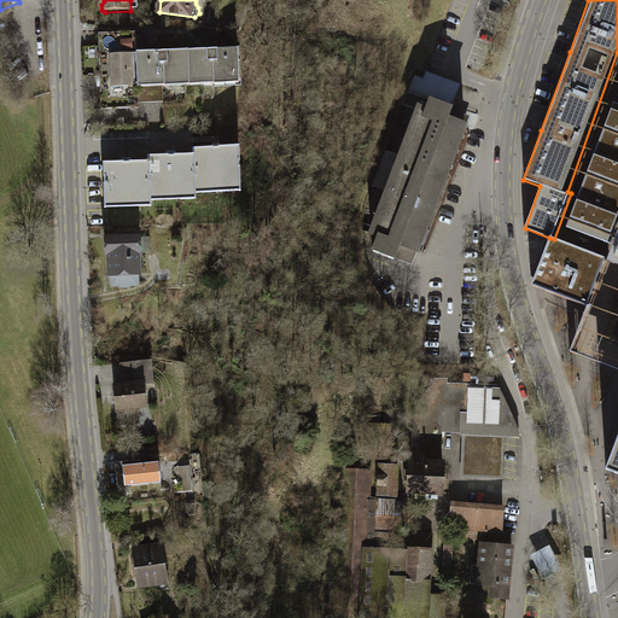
[(105,42),(108,110),(145,109),(144,103),(169,101),(169,83),(244,81),(242,51),(210,51),(159,52),(153,52),(152,38),(140,38),(140,34),(104,34),(105,42)]
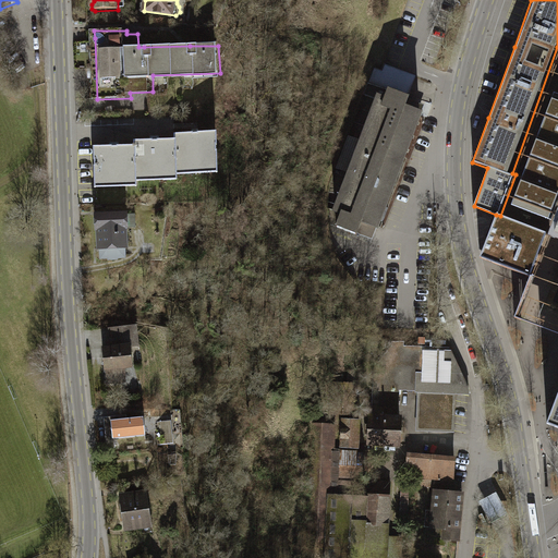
[(384,96),(376,93),(331,211),(339,214),(335,226),(356,234),(361,222),(377,229),(380,220),(384,221),(389,207),(387,206),(423,110),(405,104),(409,95),(387,87),(384,96)]
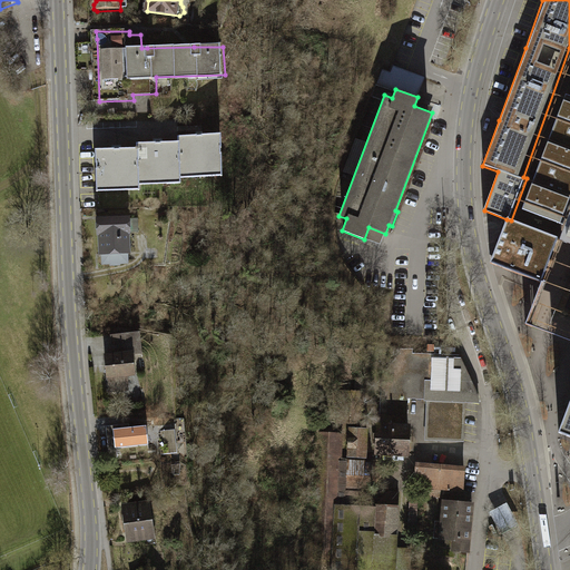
[(569,97),(566,96),(563,102),(557,120),(548,141),(569,149),(569,97)]
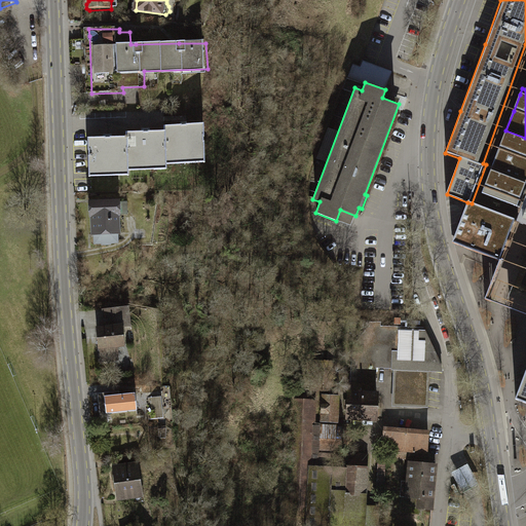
[(165,126),(165,132),(166,160),(186,159),(186,158),(204,158),(204,144),(203,144),(203,138),(204,138),(204,125),(187,126),(187,127),(182,127),(182,126),(165,126)]
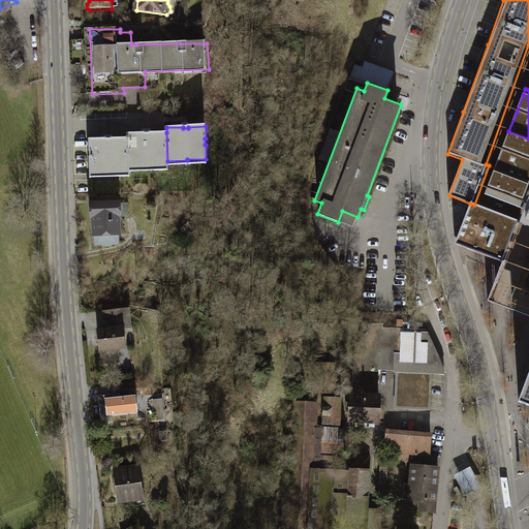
[(528,138),(508,131),(507,134),(502,150),(493,174),(487,189),(485,195),(520,210),(523,203),(528,187),(528,185),(528,138)]
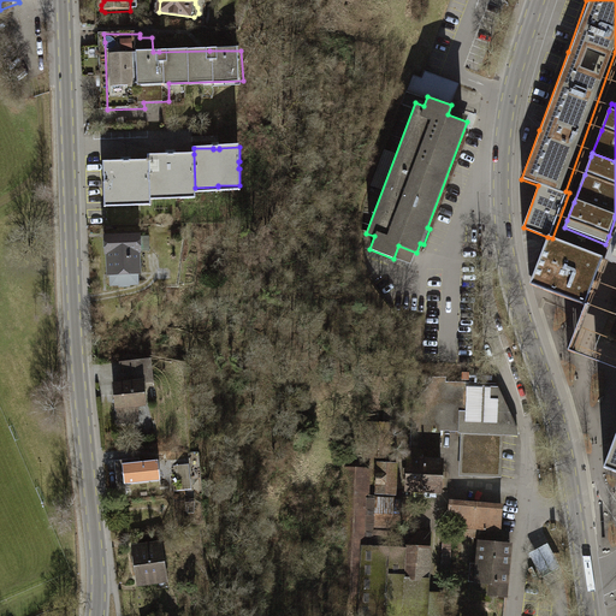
[(195,193),(195,188),(194,154),(175,155),(169,155),(149,155),(149,161),(150,194),(195,193)]
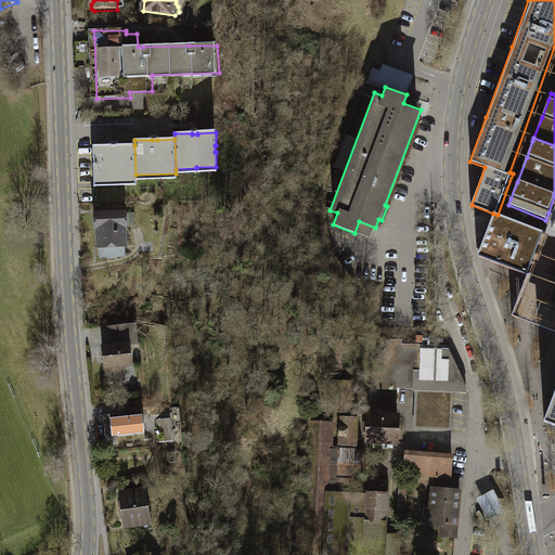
[(136,180),(136,175),(134,145),(117,146),(112,146),(94,146),(94,158),(95,158),(95,165),(94,165),(94,181),(136,180)]
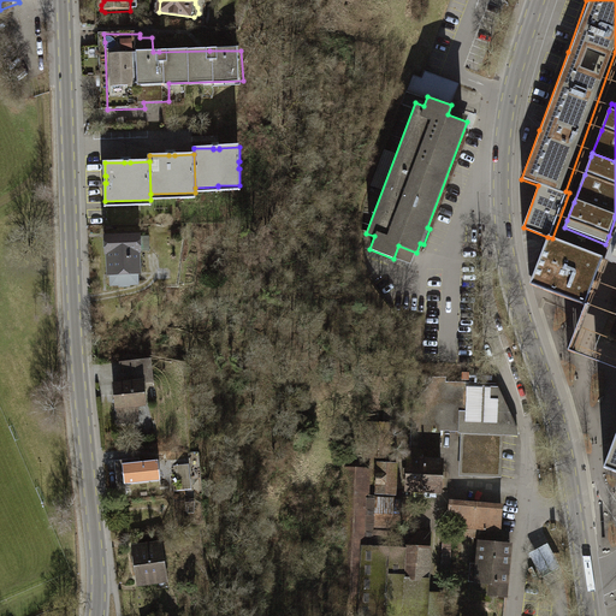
[(140,236),(107,238),(107,253),(108,253),(110,274),(112,274),(112,285),(120,285),(120,286),(130,286),(130,284),(135,284),(138,282),(138,272),(140,272),(138,252),(140,252),(140,236)]
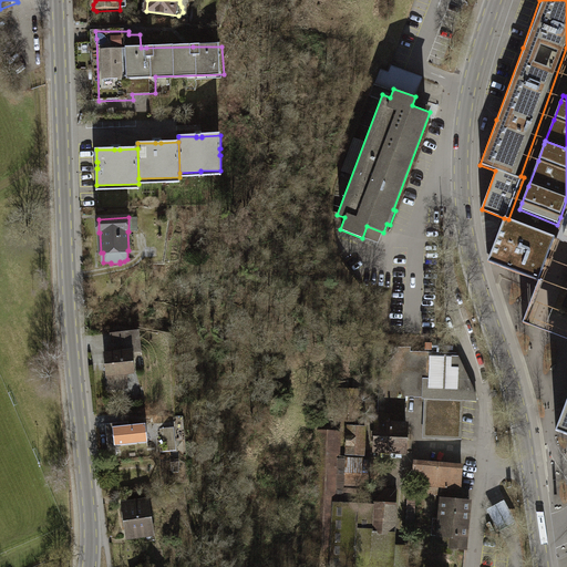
[(566,217),(559,238),(543,281),(524,325),(566,340),(566,217)]
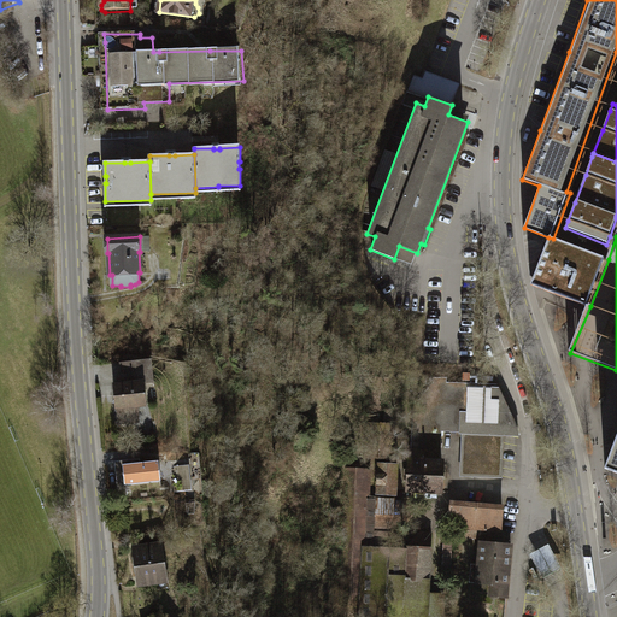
[(609,259),(553,239),(548,238),(532,285),(591,306),(609,259)]
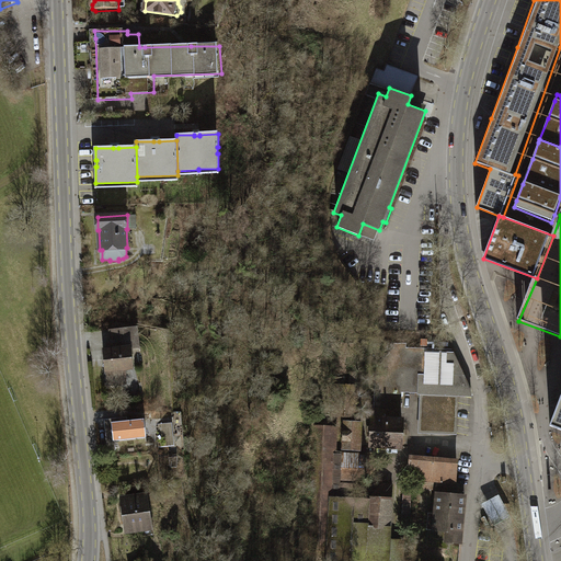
[(136,328),(111,330),(113,350),(104,350),(106,370),(109,370),(110,386),(122,384),(121,369),(126,369),(133,368),(130,348),(138,347),(136,328)]
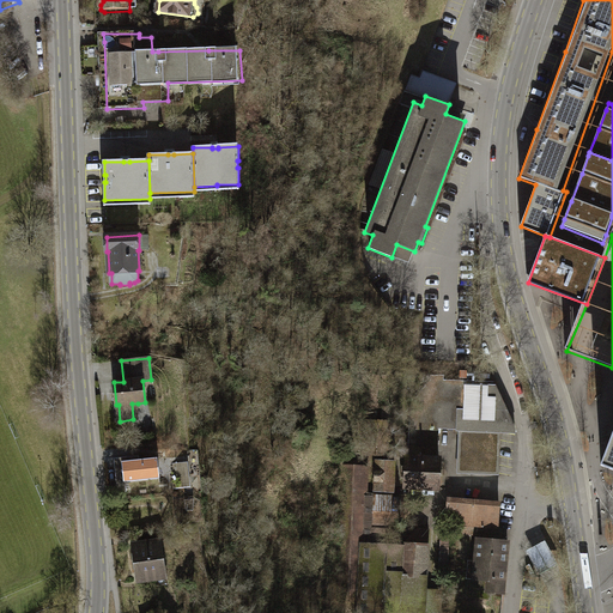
[(412,407),(410,459),(438,460),(439,425),(463,426),(463,473),(499,477),(502,432),(517,434),(496,384),(444,381),(445,376),(432,375),(431,382),(424,394),(412,407)]
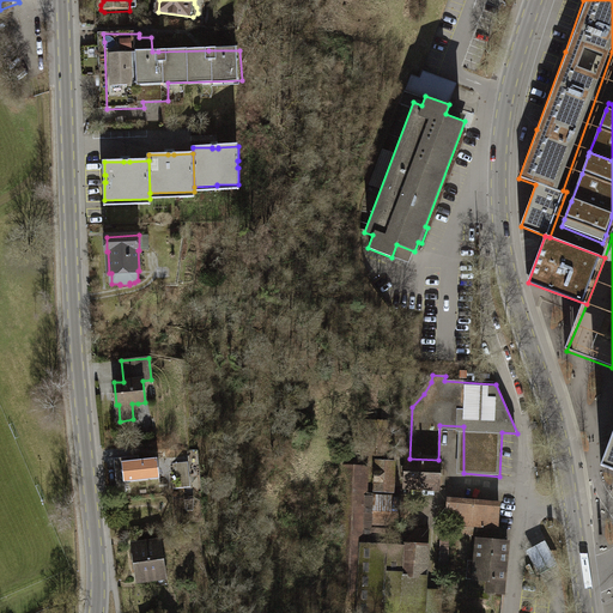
[(612,402),(607,418),(612,420),(612,419),(612,426),(599,467),(612,472),(612,402)]
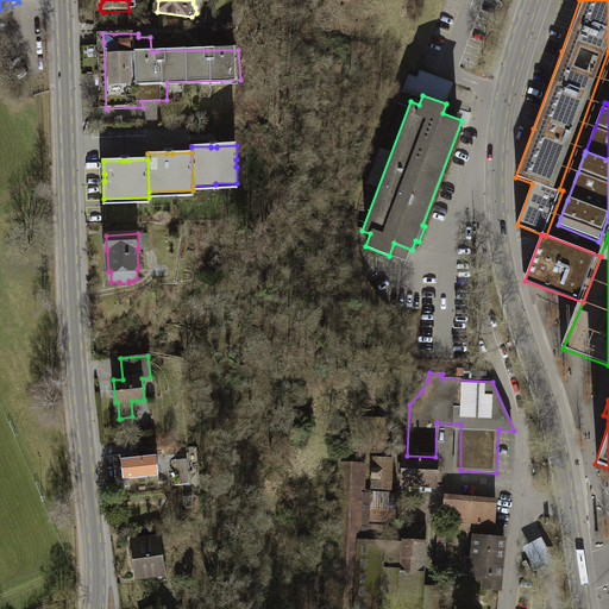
[(365,410),(362,452),(385,454),(388,424),(375,421),(376,410),(365,410)]
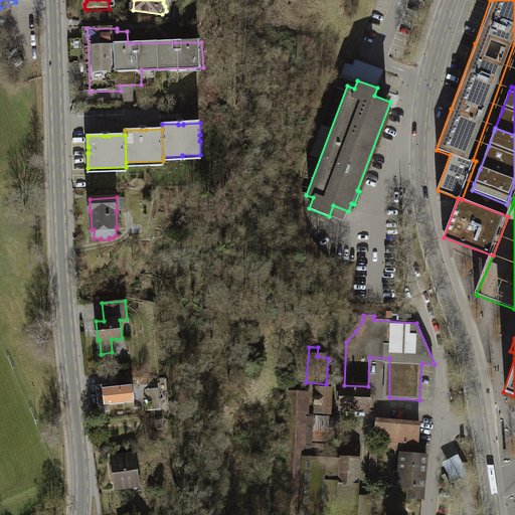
[(99,403),(100,413),(107,413),(106,404),(135,401),(133,384),(118,386),(117,382),(107,383),(107,385),(107,387),(103,387),(105,403),(99,403)]
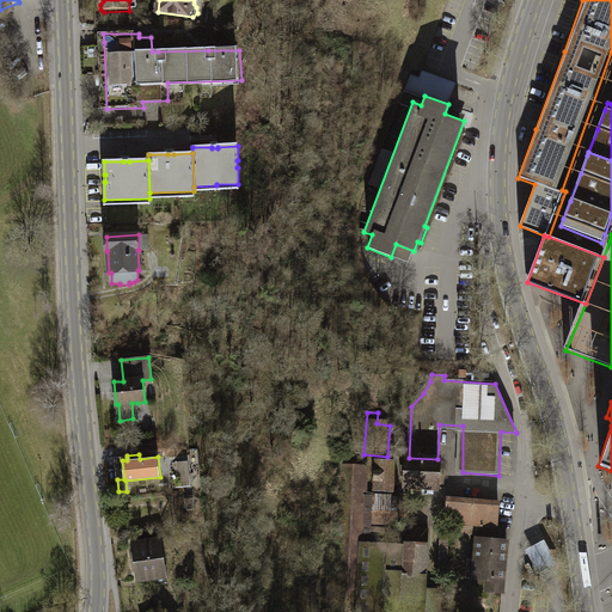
[(127,458),(127,456),(114,458),(117,479),(124,479),(122,460),(127,460),(127,458)]
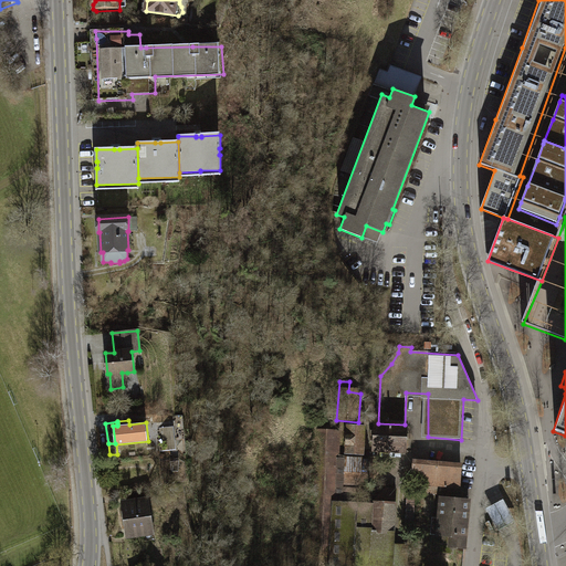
[(320,430),(315,557),(332,558),(335,457),(336,423),(325,423),(324,430),(320,430)]
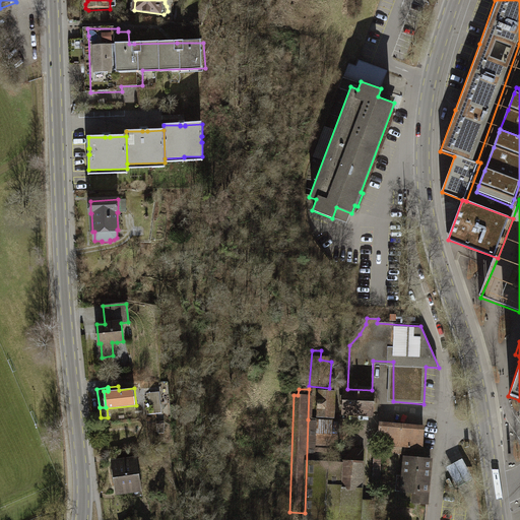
[(345,413),(372,415),(373,411),(375,390),(372,390),(347,389),(345,413)]
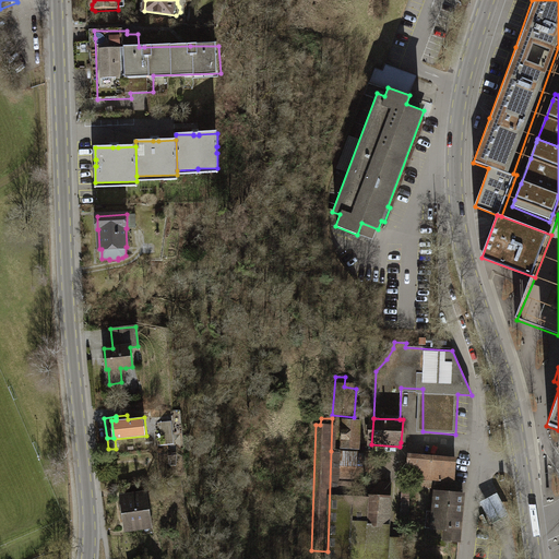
[(173,420),(166,421),(168,440),(158,441),(159,445),(175,444),(173,420)]
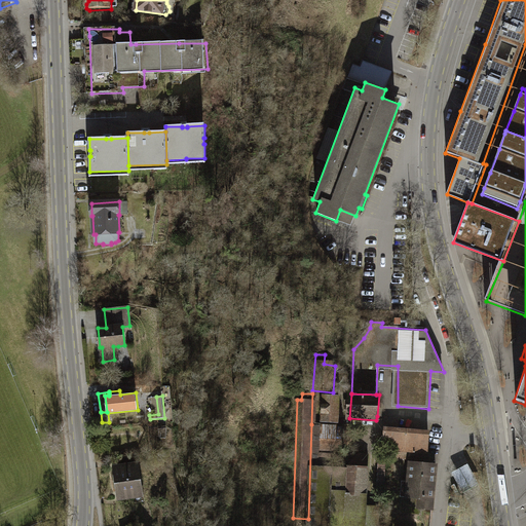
[(156,397),(147,398),(149,415),(158,414),(156,397)]
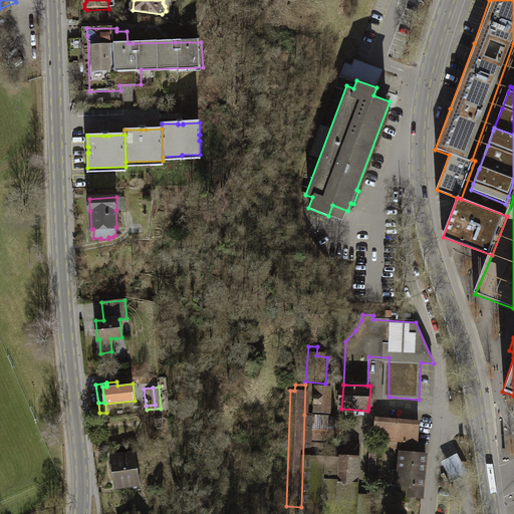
[(332,389),(317,388),(315,413),(331,414),(331,410),(332,389)]
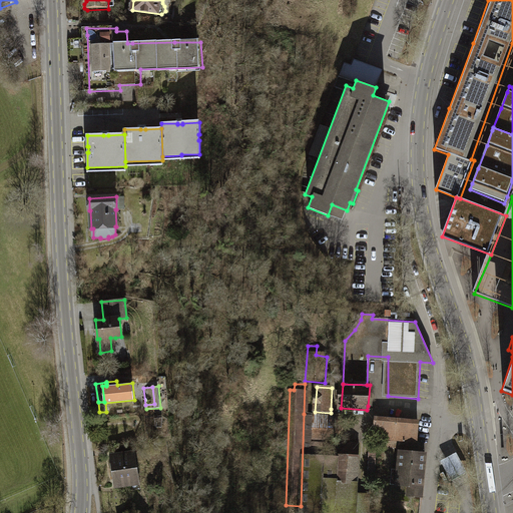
[(326,415),(304,414),(301,506),(300,512),(321,512),(324,459),(326,415)]
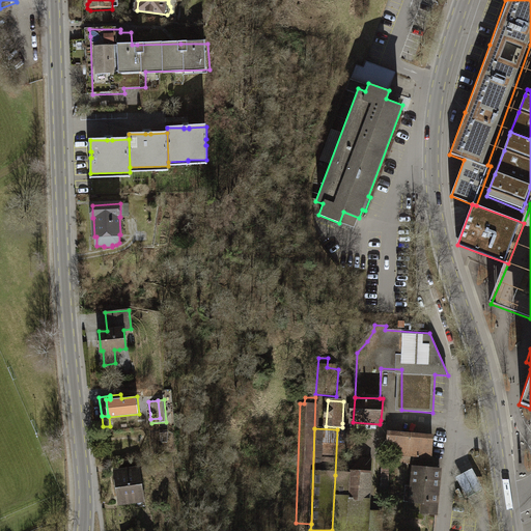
[(434,440),(390,437),(388,455),(403,456),(429,458),(432,458),(434,440)]
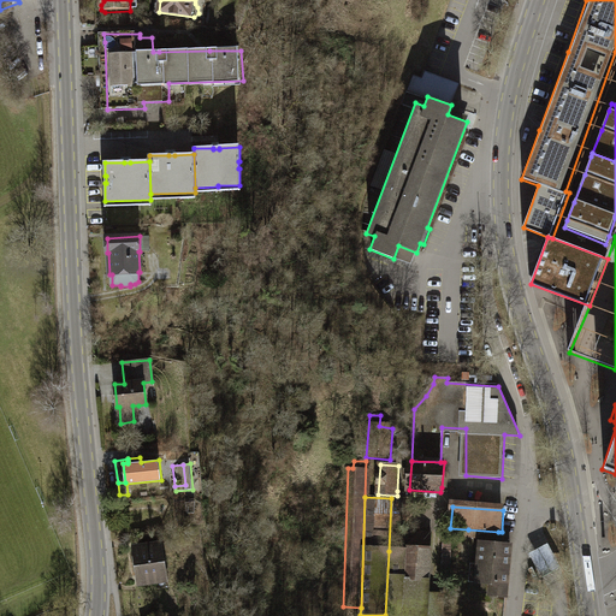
[(467,539),(498,542),(498,532),(468,529),(467,539)]
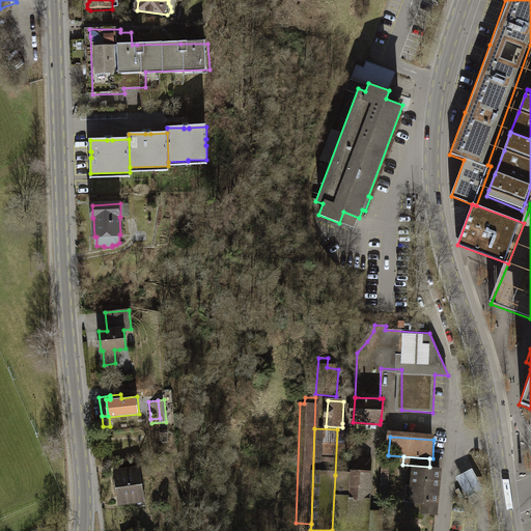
[(350,475),(346,530),(368,530),(372,462),(361,459),(350,474),(350,475)]
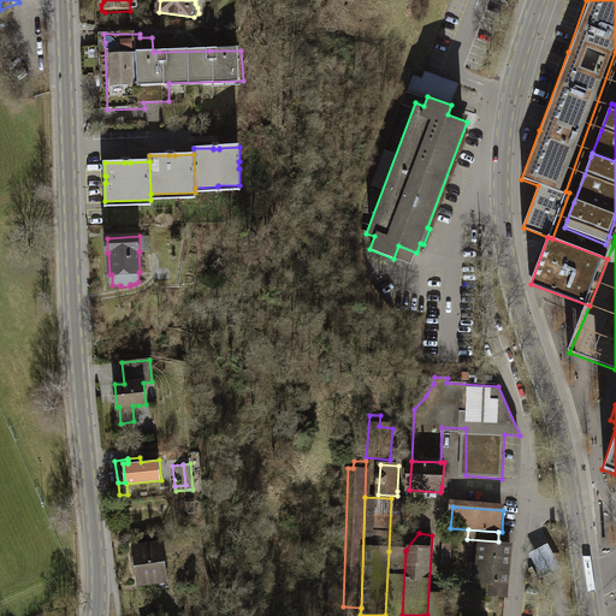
[(551,543),(532,551),(543,575),(562,567),(551,543)]
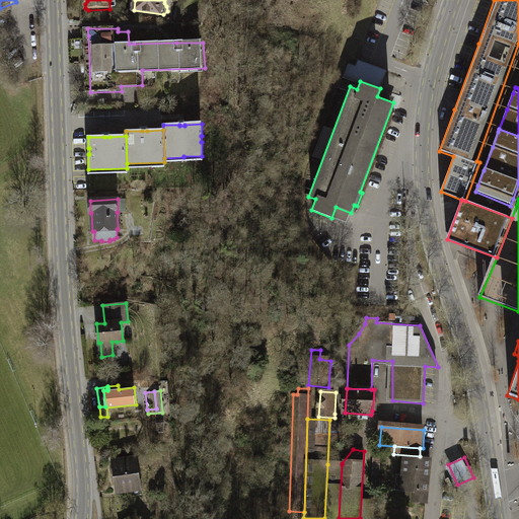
[(134,459),(115,462),(116,468),(113,469),(115,482),(118,480),(119,490),(138,487),(134,459)]
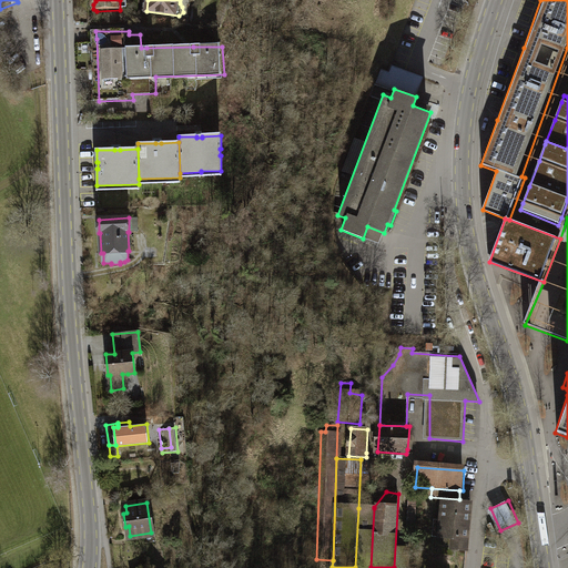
[(472,505),(444,503),(440,538),(435,537),(434,555),(455,557),(456,550),(467,551),(470,513),(472,505)]
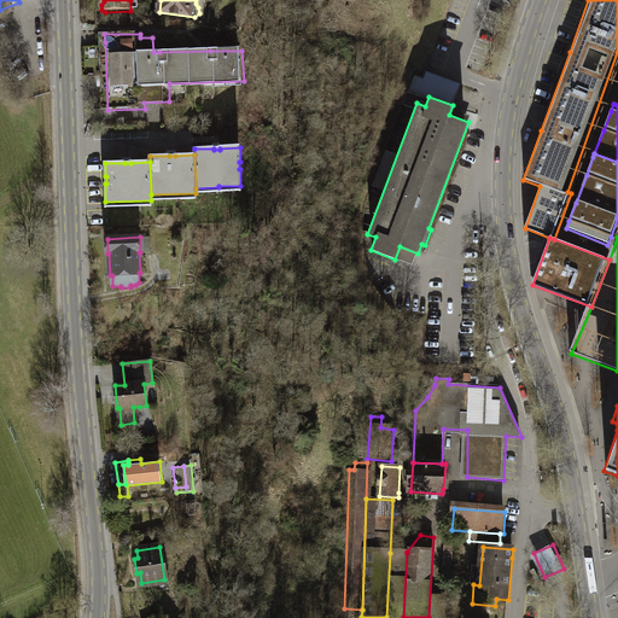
[(386,617),(403,617),(407,553),(390,553),(386,617)]
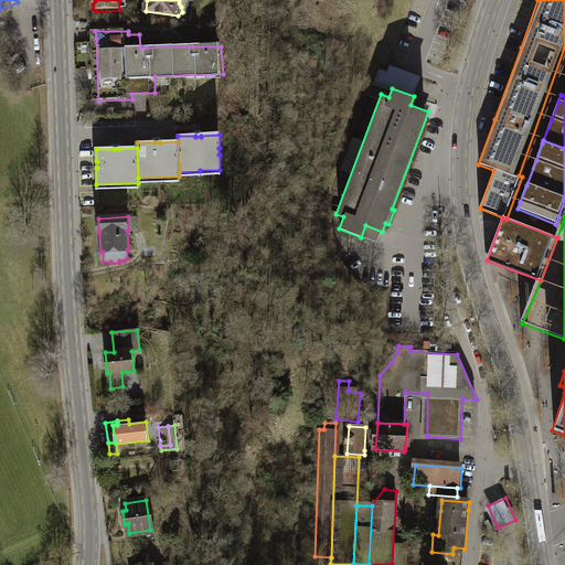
[(394,545),(393,564),(406,564),(407,546),(394,545)]
